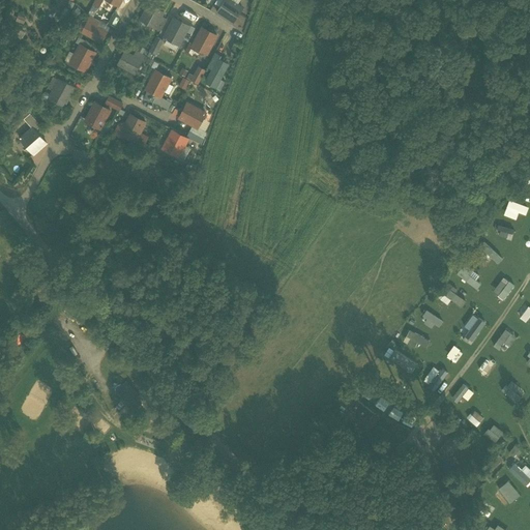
[(224,0),(219,7),(216,12),(233,23),(242,8),(236,5),(229,0),(224,0)]
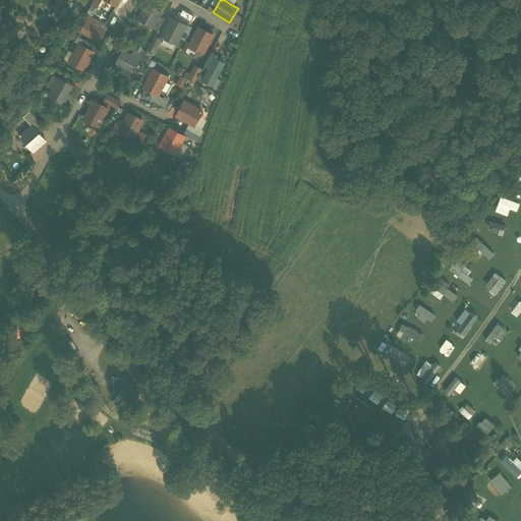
[(160,12),(146,4),(137,19),(145,22),(153,27),(158,16),(160,12)]
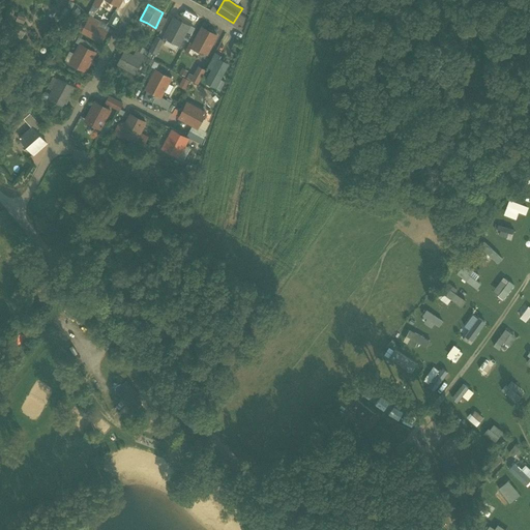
[(6,10),(1,15),(24,39),(29,35),(6,10)]
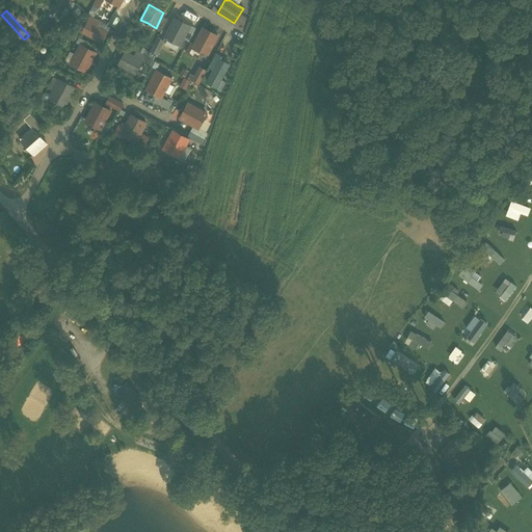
[(167,20),(161,17),(156,28),(155,29),(160,31),(167,20)]
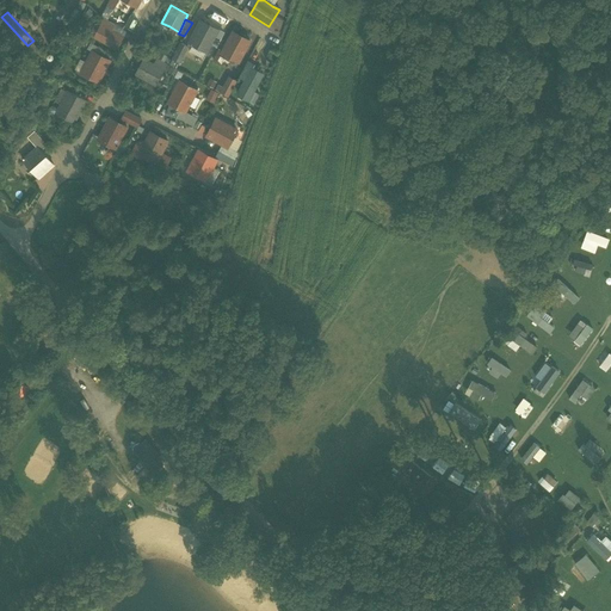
[(100,26),(111,32),(115,26),(104,20),(100,26)]
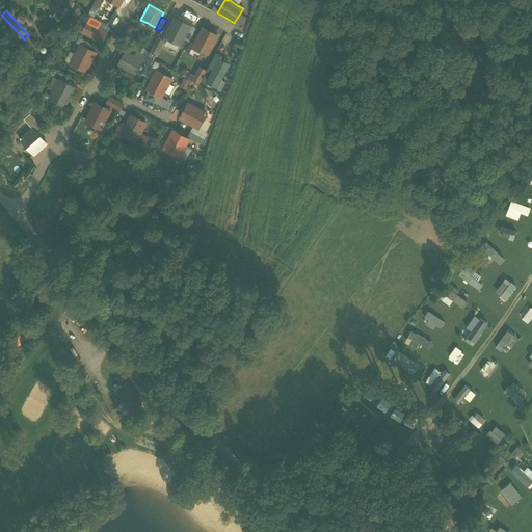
[(189,26),(175,19),(164,37),(179,45),(183,37),(189,26)]
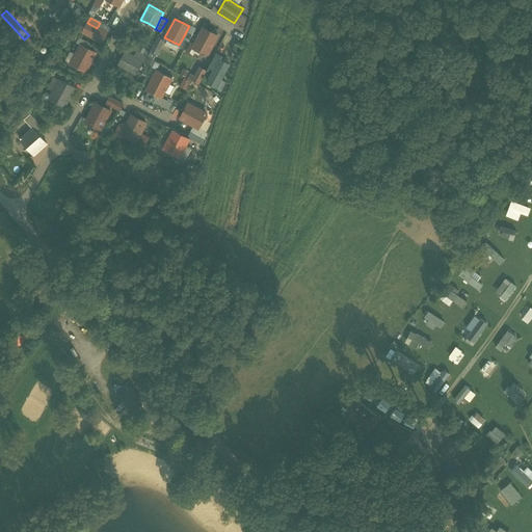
[(82,32),(101,42),(106,33),(97,28),(87,23),(82,32)]
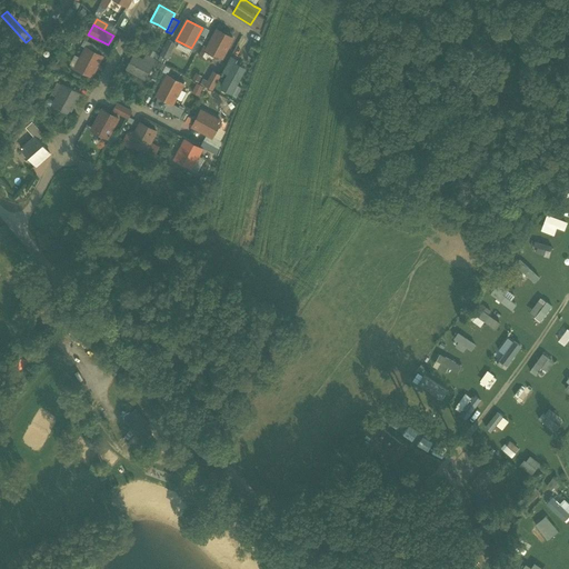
[(208,31),(202,28),(196,40),(202,42),(208,31)]
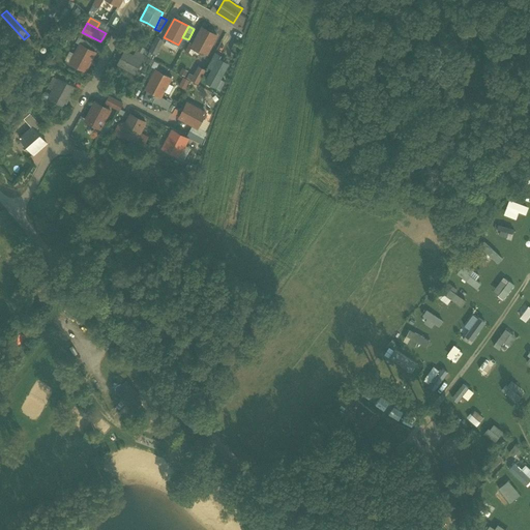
[(216,35),(202,28),(193,45),(193,47),(201,51),(206,54),(216,35)]
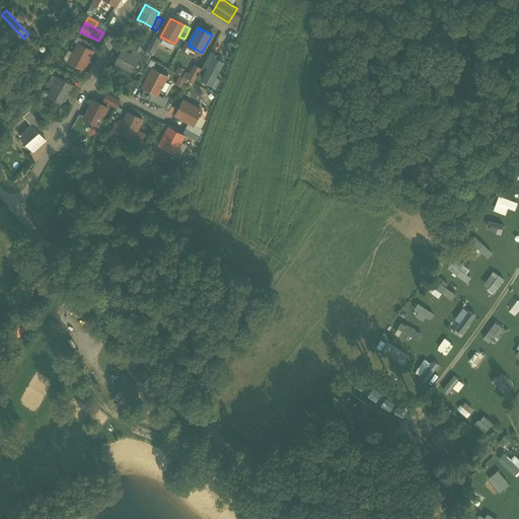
[(78,44),(87,49),(90,44),(78,36),(75,43),(78,44)]
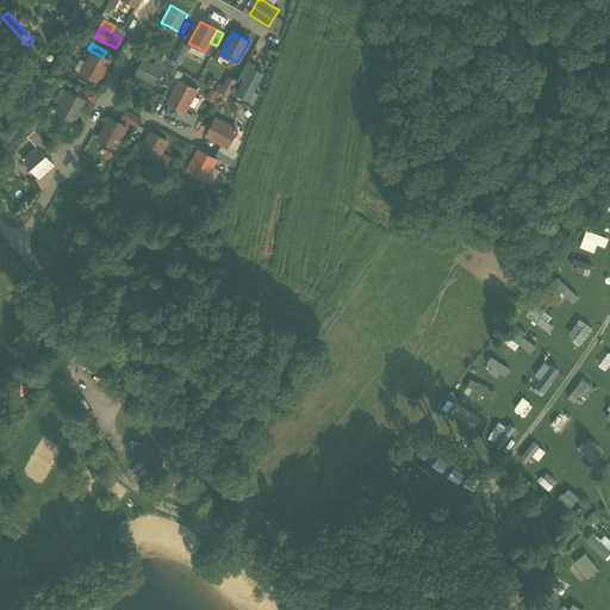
[(187,47),(180,43),(173,60),(179,62),(187,47)]
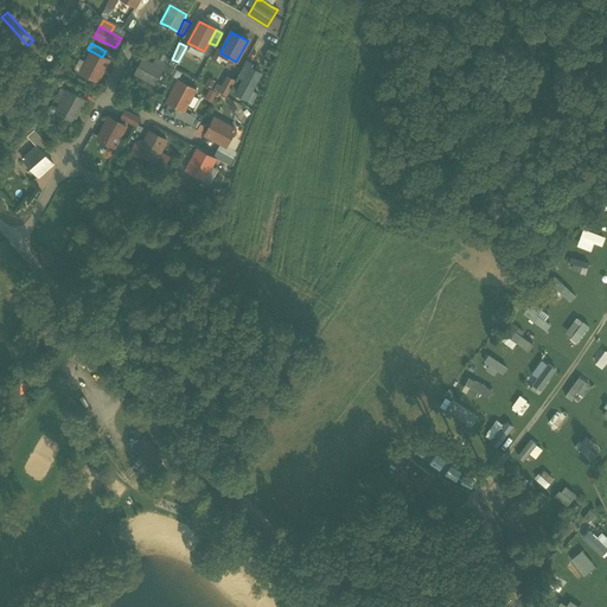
[(229,62),(230,58),(221,53),(221,51),(217,50),(212,59),(212,62),(217,64),(219,63),(222,58),(229,62)]
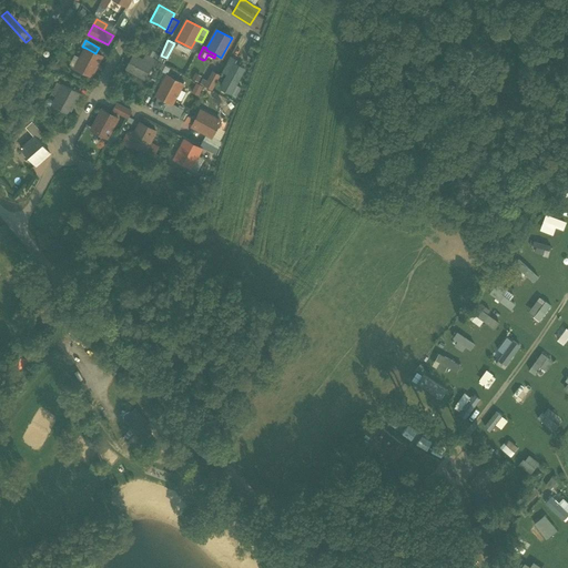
[(75,68),(91,77),(101,57),(95,53),(85,48),(75,68)]
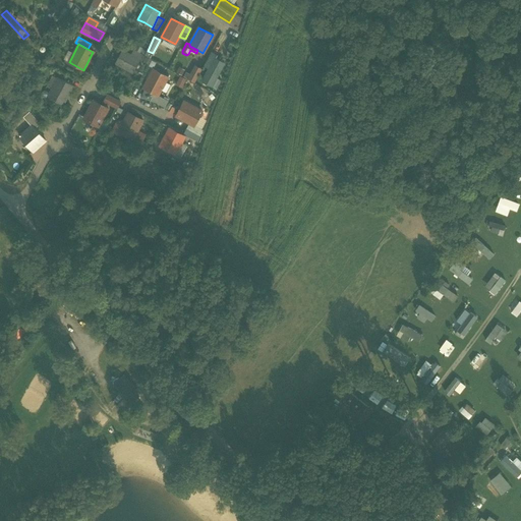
[(131,56),(122,51),(116,63),(132,72),(138,60),(131,56)]
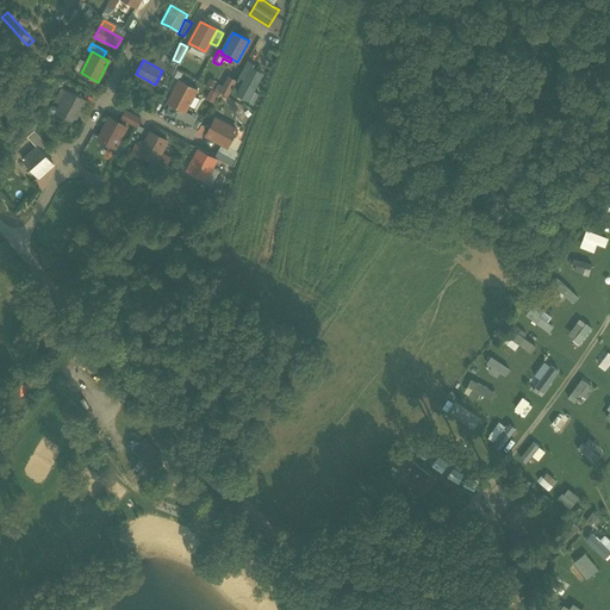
[(154,66),(162,70),(166,64),(157,60),(154,66)]
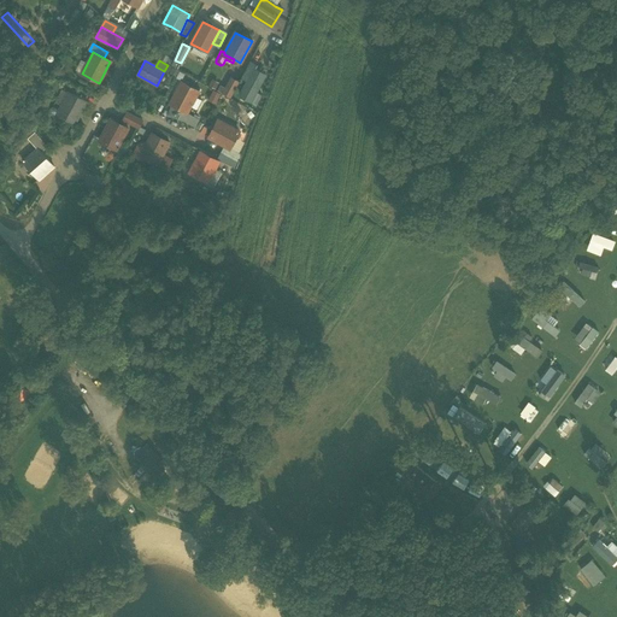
[(247,81),(254,70),(257,65),(250,62),(241,77),(247,81)]
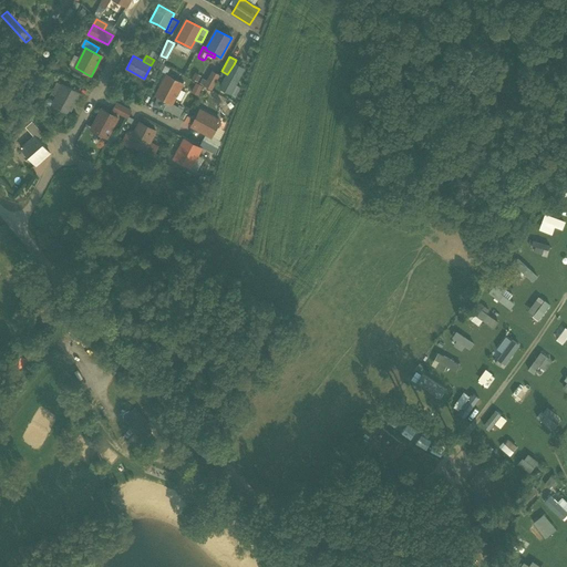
[(240,68),(234,64),(227,74),(220,88),(230,93),(235,84),(238,78),(237,76),(240,68)]
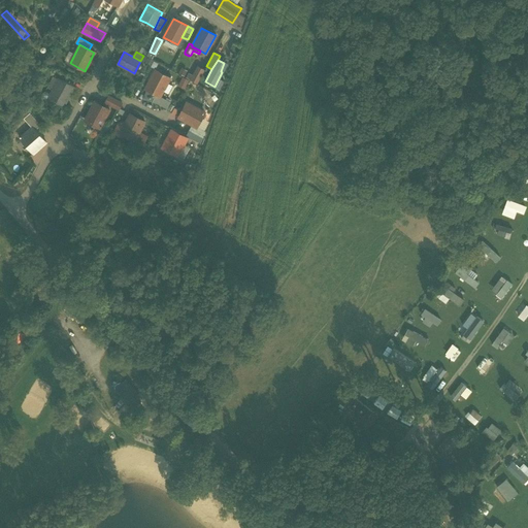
[(190,80),(197,84),(204,70),(198,66),(190,80)]
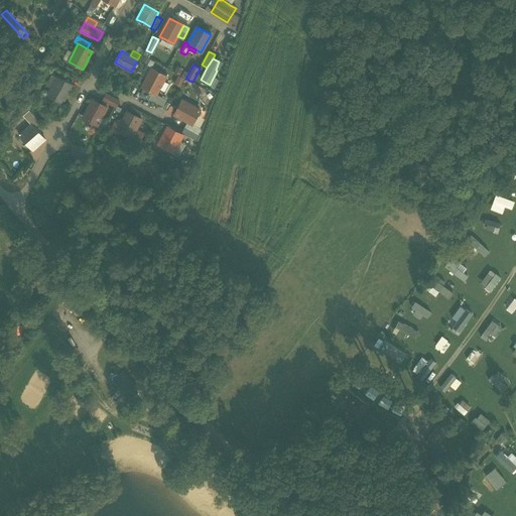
[(165,77),(151,70),(142,87),(156,95),(165,77)]
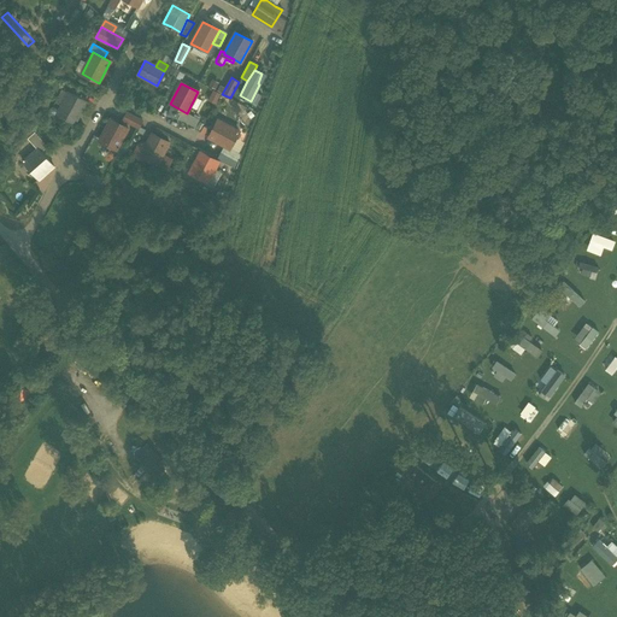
[(218,101),(222,93),(213,89),(210,98),(218,101)]
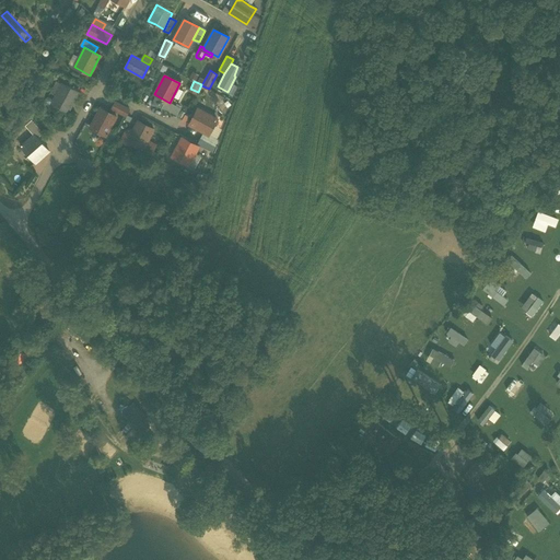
[(237,86),(232,83),(228,92),(233,95),(237,86)]
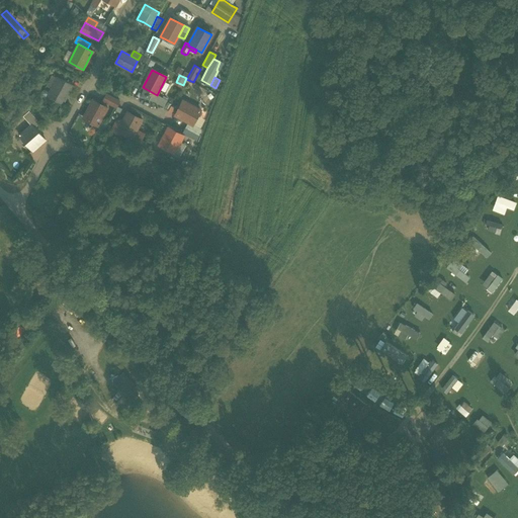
[(48,96),(63,103),(72,86),(57,78),(48,96)]
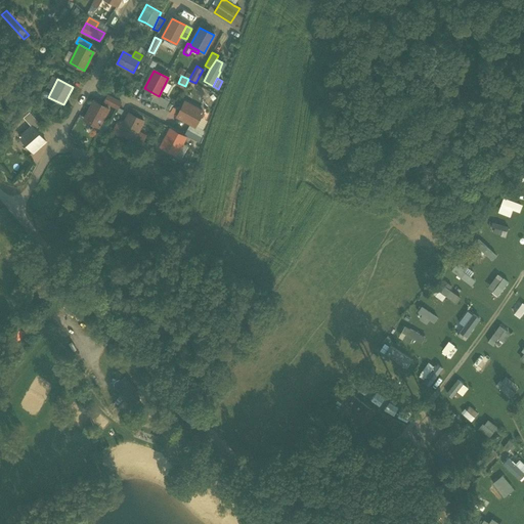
[(169,101),(159,96),(144,88),(142,98),(151,100),(165,108),(169,101)]
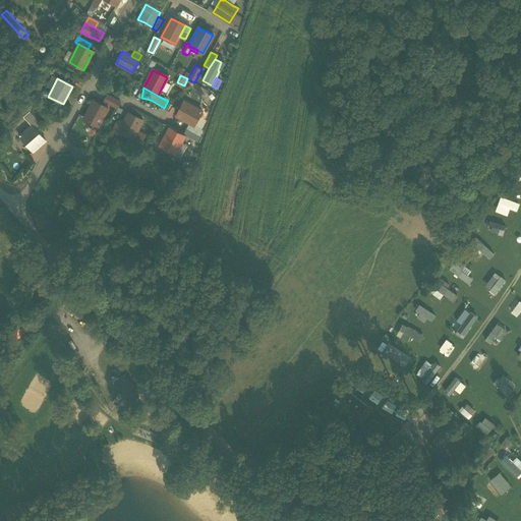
[(104,102),(117,108),(120,102),(107,95),(104,102)]
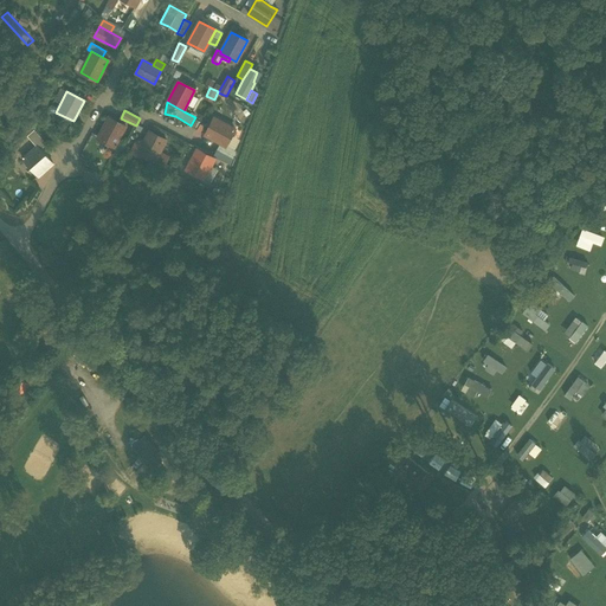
[(97,139),(114,147),(126,127),(109,117),(97,139)]
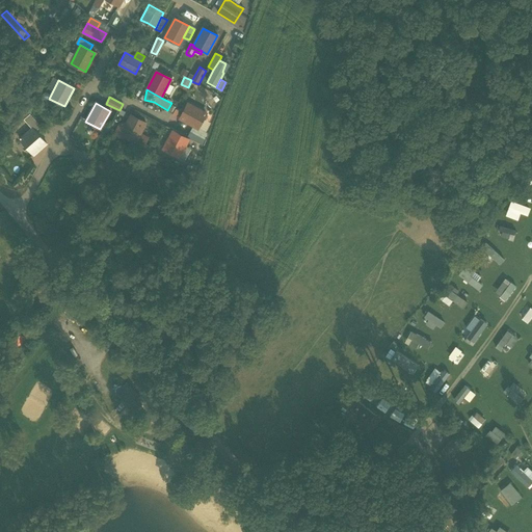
[(187,104),(180,118),(193,126),(197,129),(206,113),(187,104)]
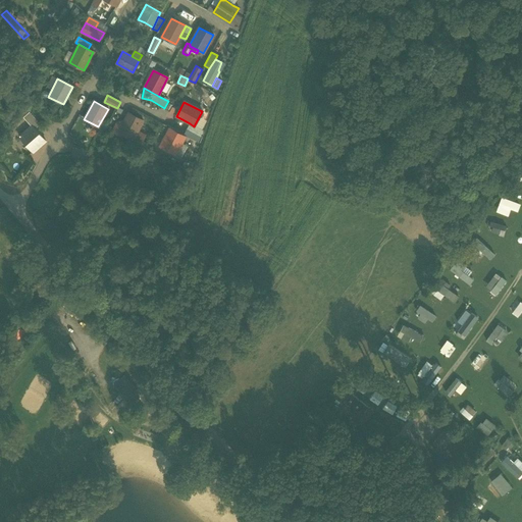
[(32,125),(35,128),(39,124),(29,112),(23,117),(32,126),(32,125)]
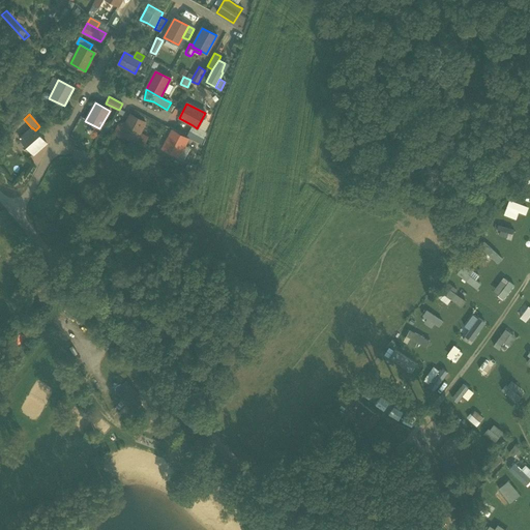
[(121,134),(135,141),(145,123),(130,115),(126,122),(121,134)]
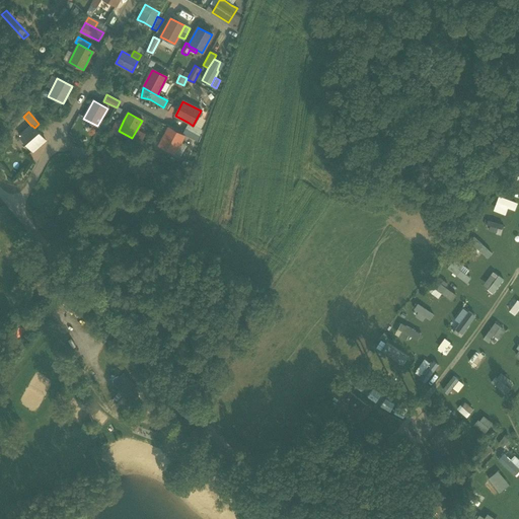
[(119,131),(124,120),(117,121),(112,131),(117,134),(119,131)]
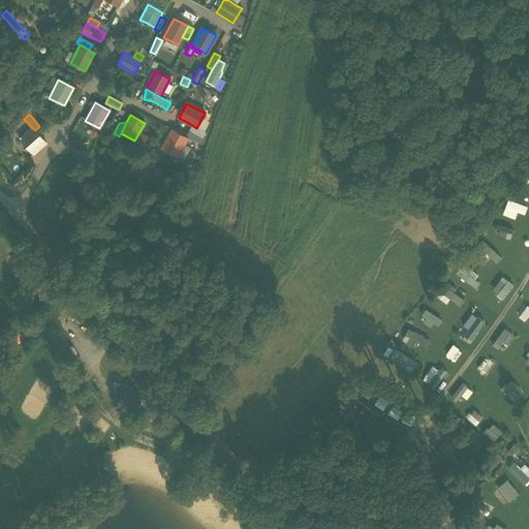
[(206,132),(196,128),(192,125),(189,131),(203,138),(206,132)]
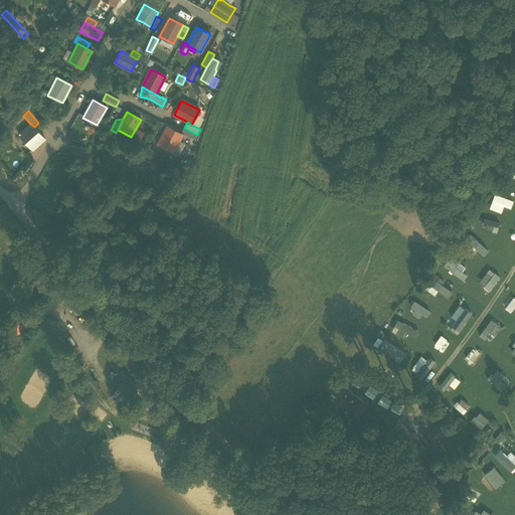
[(19,135),(32,151),(44,140),(34,127),(31,124),(31,125),(19,135)]
